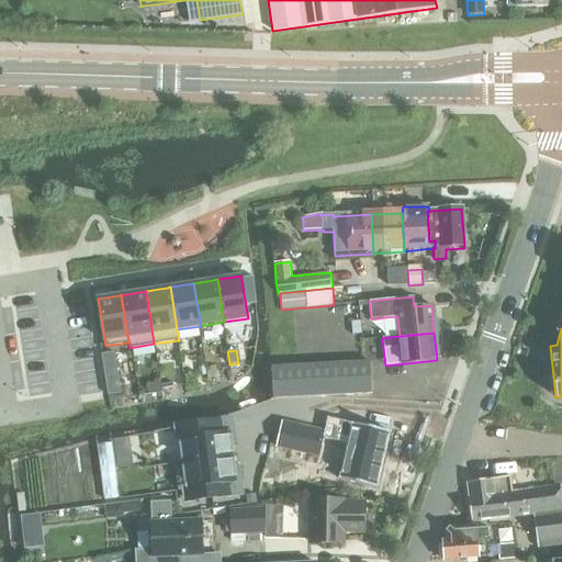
[(114,351),(101,353),(102,362),(115,360),(114,351)]
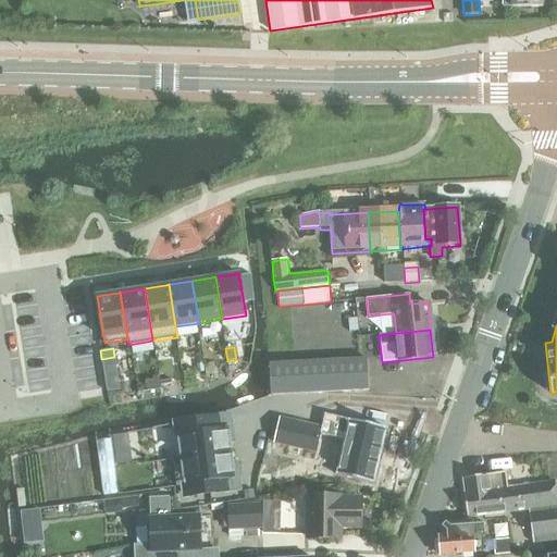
[(114,357),(101,359),(103,367),(115,366),(114,357)]
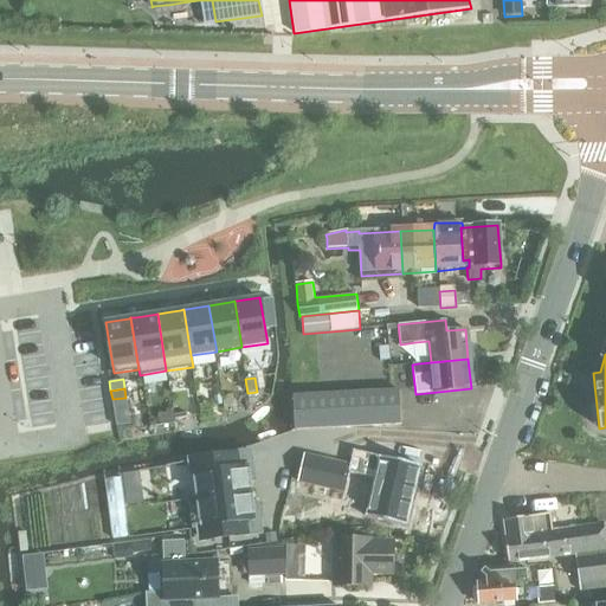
[(399,391),(304,394),(294,398),(295,429),(401,425),(399,391)]
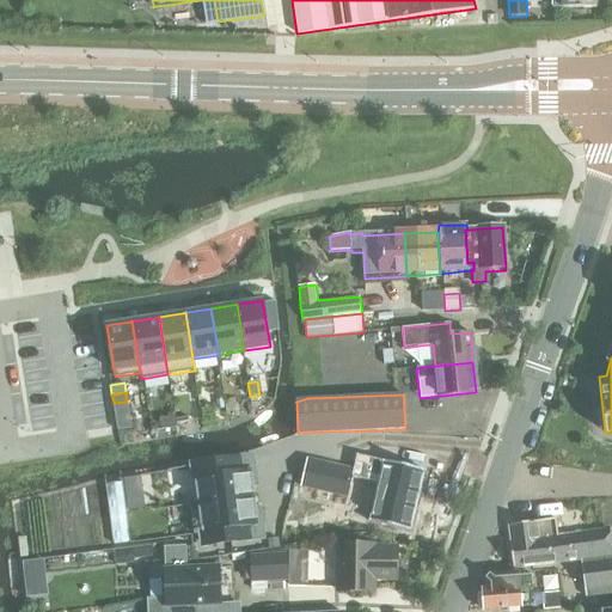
[(127,402),(114,403),(115,412),(129,410),(127,402)]
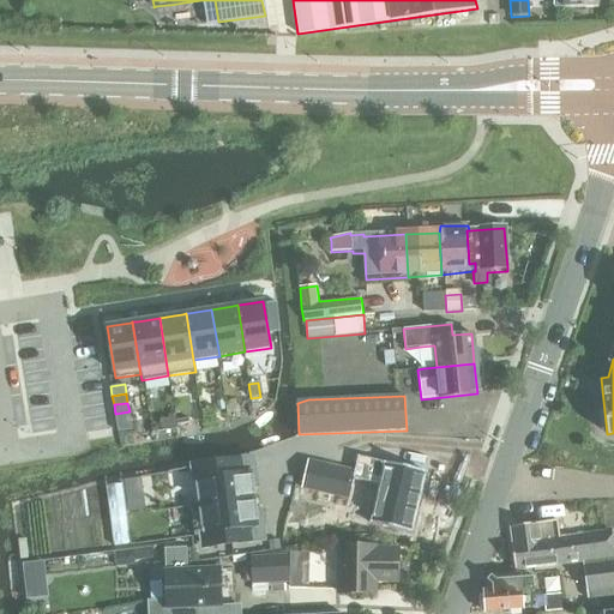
[(130,411),(115,414),(116,423),(131,421),(130,411)]
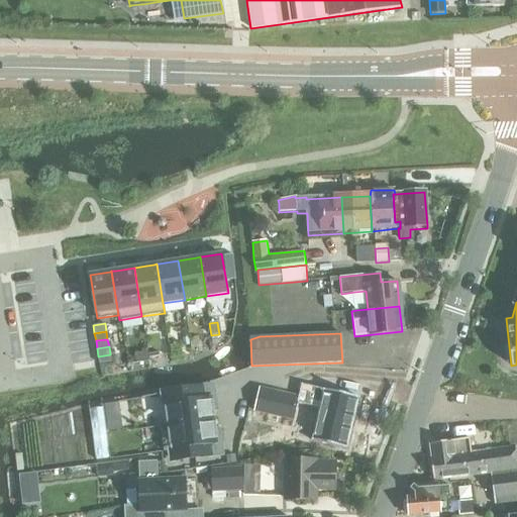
[(110,354),(98,356),(99,364),(111,362),(110,354)]
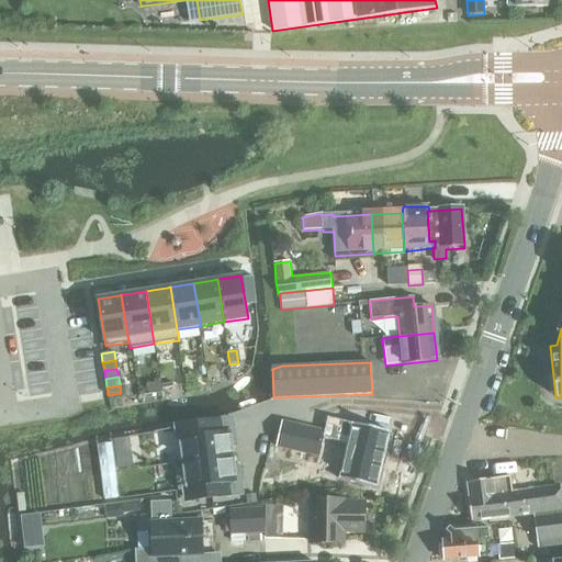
[(181,425),(179,426),(181,440),(183,463),(232,457),(231,446),(236,445),(234,431),(220,434),(218,420),(181,425)]
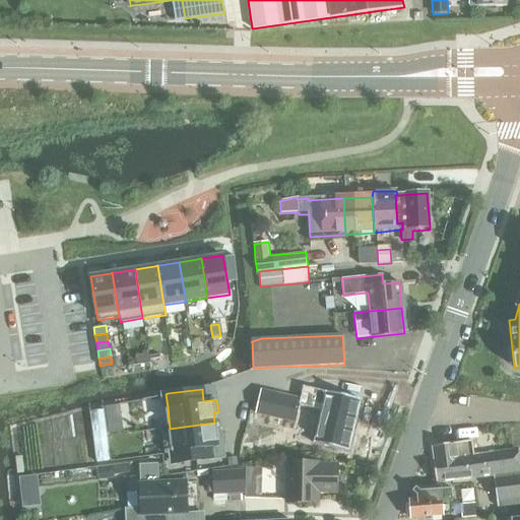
[(259,396),(254,412),(258,413),(256,421),(264,424),(266,415),(291,423),(299,399),(261,389),(259,396)]
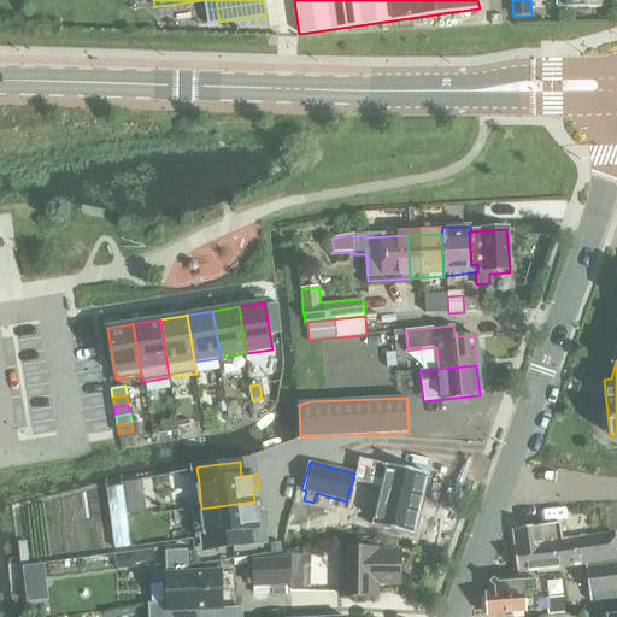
[(370,527),(411,538),(428,476),(387,465),(370,527)]
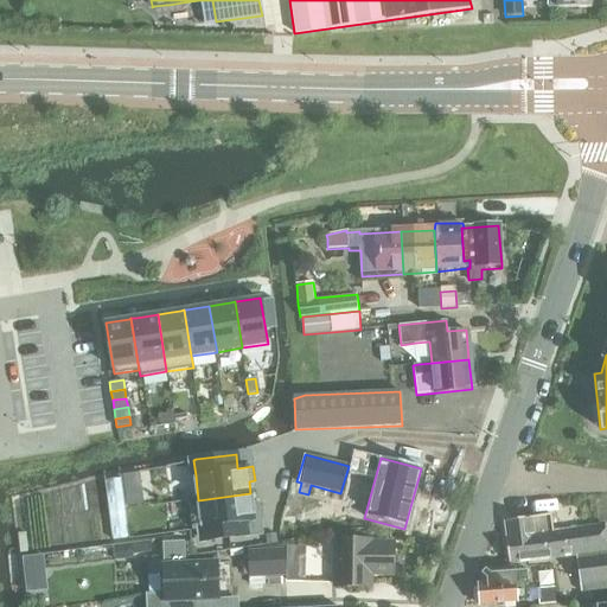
[(140,484),(123,486),(127,506),(144,504),(140,484)]
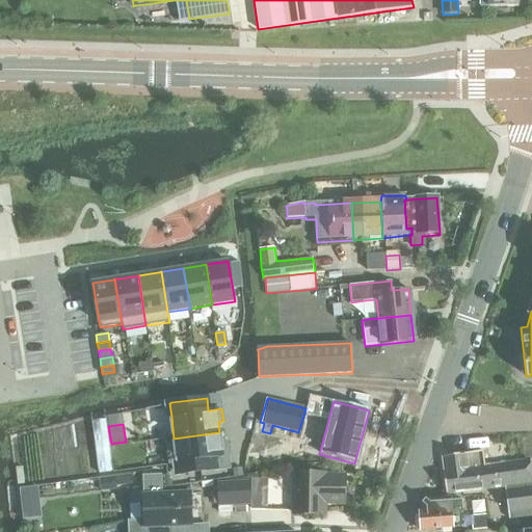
[(174,439),(166,440),(169,463),(173,463),(178,462),(179,475),(216,470),(214,457),(228,455),(225,443),(221,444),(219,432),(174,439)]
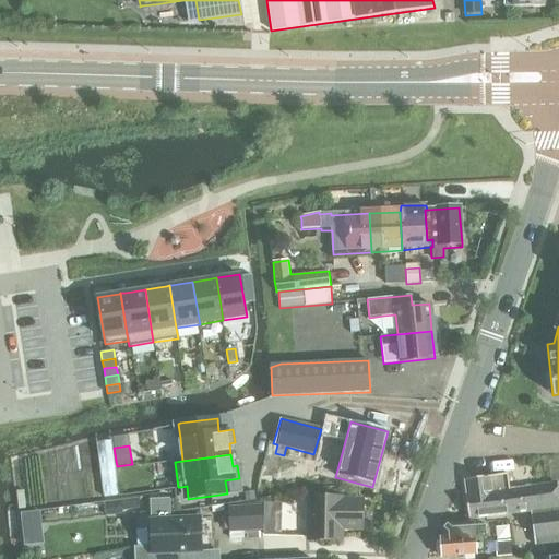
[(464,484),(468,520),(511,514),(509,494),(510,494),(508,476),(464,484)]
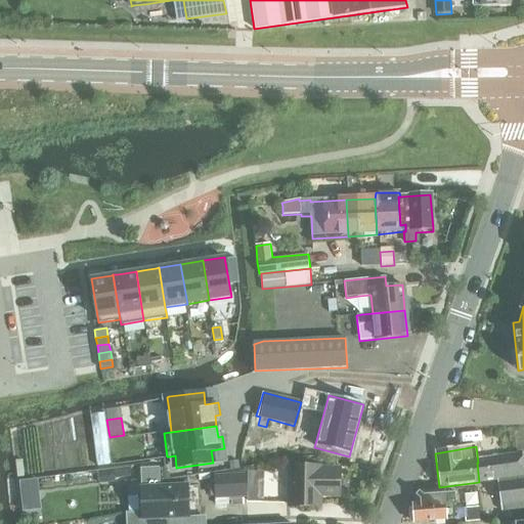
[(523,470),(522,456),(478,463),(477,463),(479,482),(495,480),(500,512),(523,508),(523,470)]
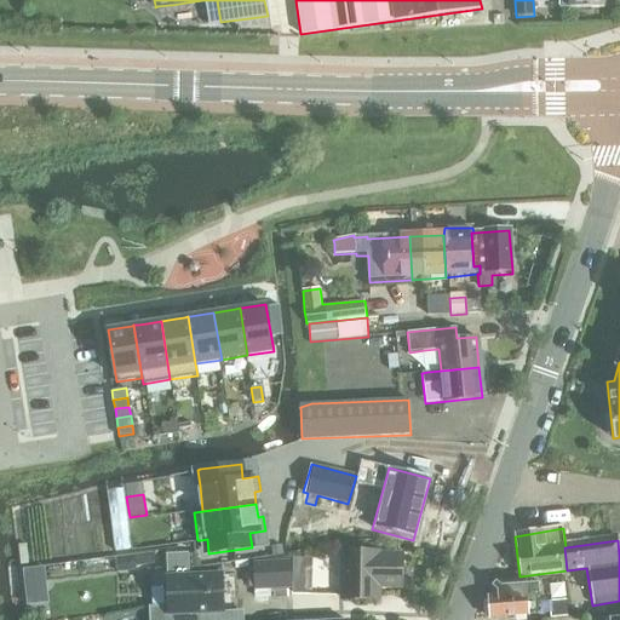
[(281,545),(270,546),(271,555),(282,554),(281,545)]
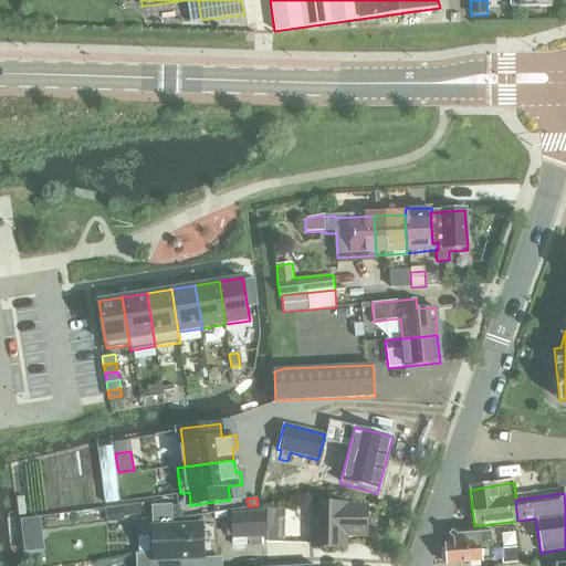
[(136,565),(196,565),(196,559),(205,558),(202,524),(173,526),(171,504),(152,505),(153,527),(152,527),(154,553),(136,554),(136,565)]
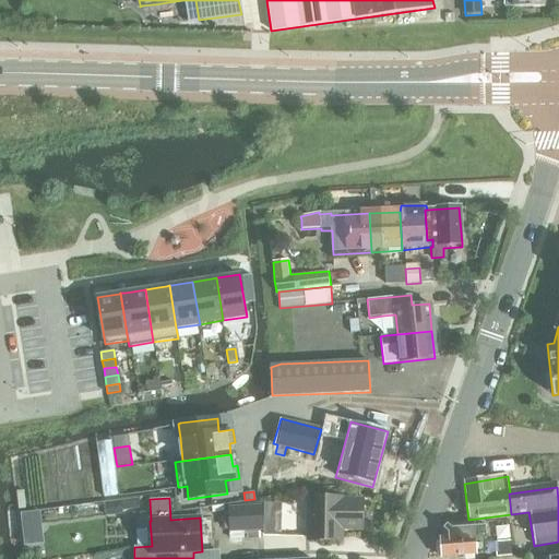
[(138,499),(104,503),(104,504),(105,515),(122,513),(122,510),(139,508),(138,500),(138,499)]
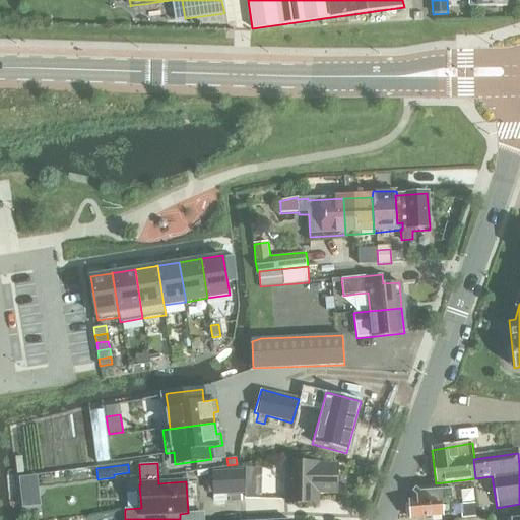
[(288,464),(287,505),(316,505),(316,493),(336,493),(337,468),(316,468),(316,464),(288,464)]
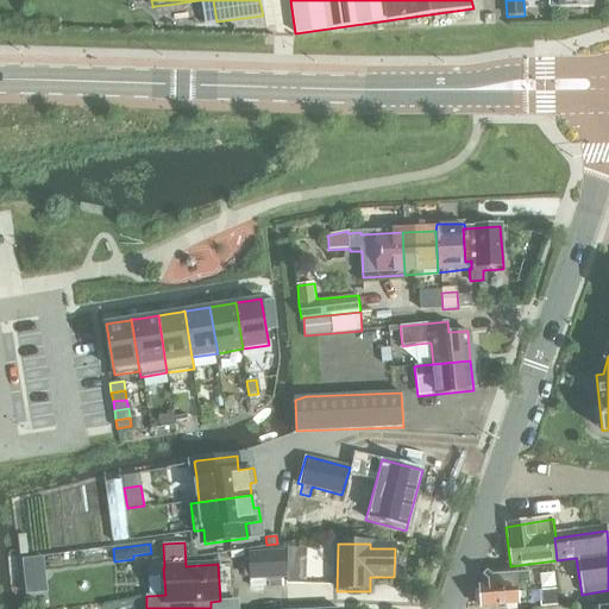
[(286,577),(284,551),(250,553),(251,579),(286,577)]
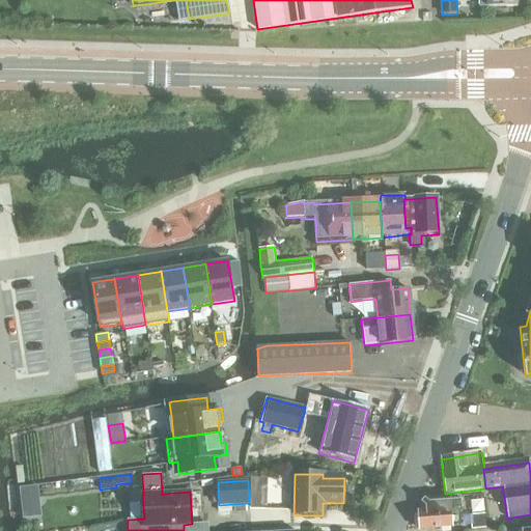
[(460,500),(449,502),(449,498),(447,498),(424,501),(420,504),(421,513),(418,513),(419,530),(429,530),(463,528),(460,500)]
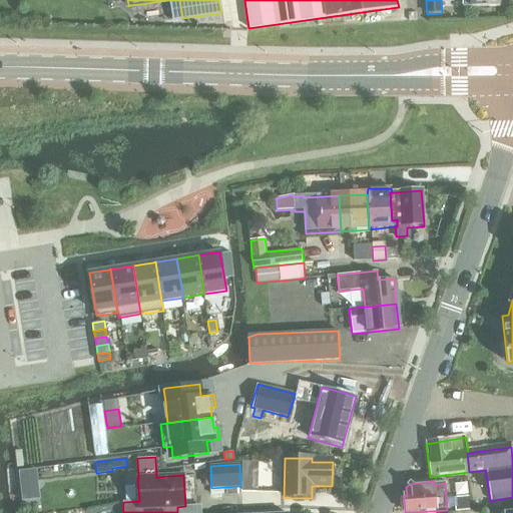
[(463,512),(471,512),(469,499),(457,501),(458,512),(463,512)]
